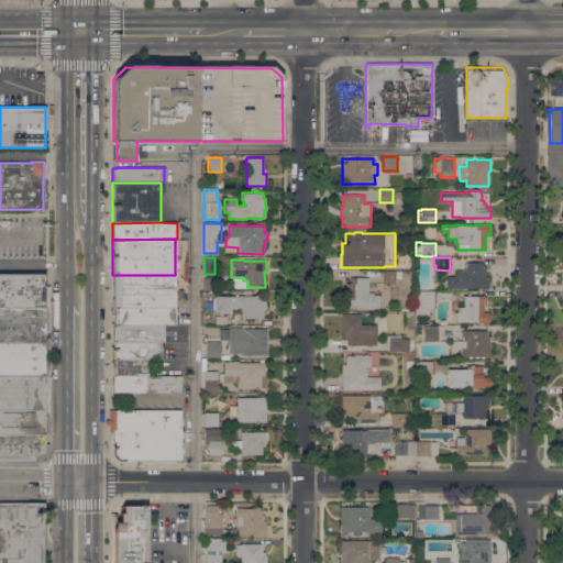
[(484,262),(484,265),(485,265),(485,276),(485,277),(488,277),(488,280),(489,280),(489,286),(488,286),(488,288),(482,288),(446,288),(446,276),(456,276),(456,269),(461,269),(461,263),(465,263),(465,262),(484,262)]
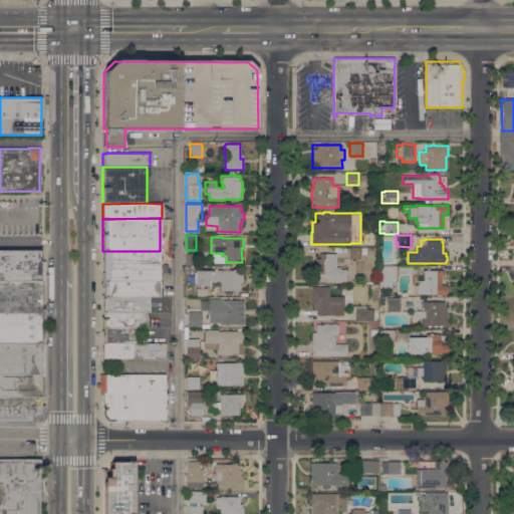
[(349,246),(366,246),(366,254),(360,254),(360,258),(349,258),(349,246)]
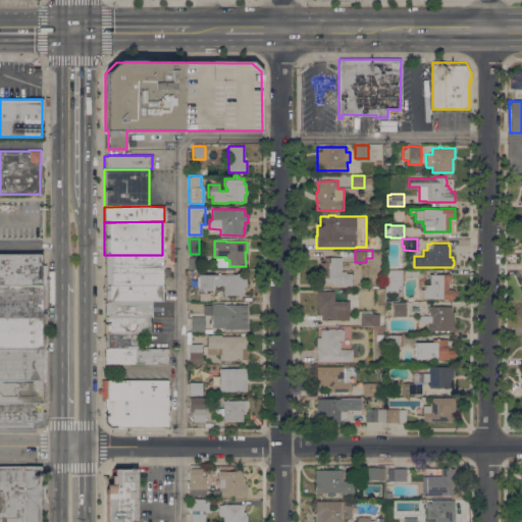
[(0,255),(42,255),(42,265),(46,265),(46,285),(0,285),(0,255)]
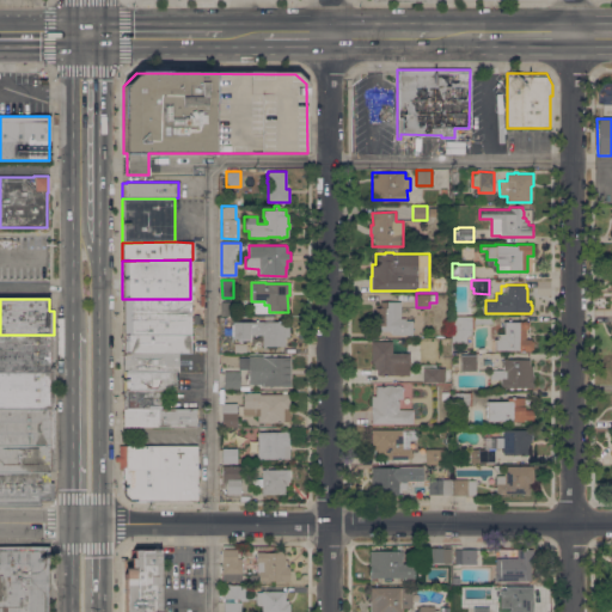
[(121,335),(121,324),(122,324),(122,299),(190,299),(190,335),(121,335)]
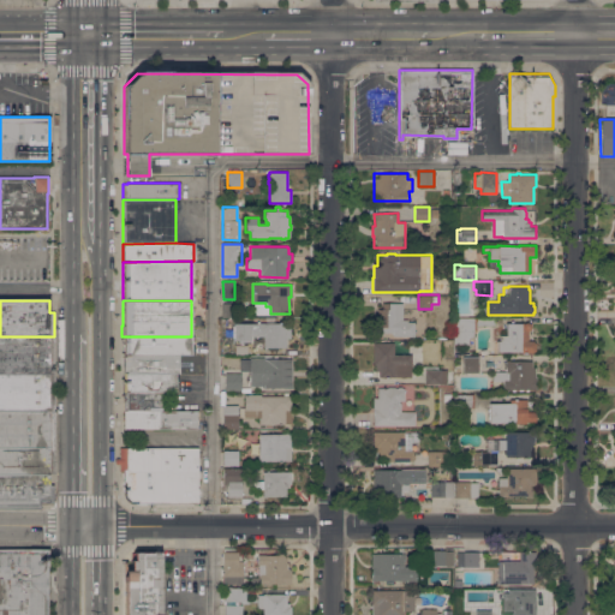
[(236,303),(236,317),(221,317),(221,303),(236,303)]
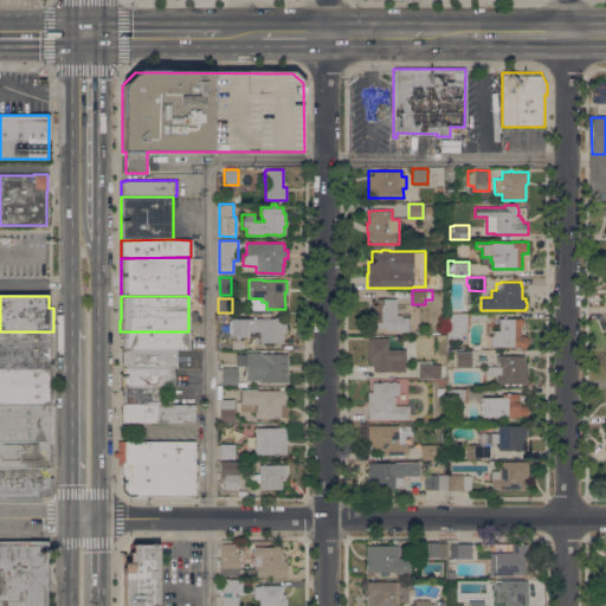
[(397,315),(401,315),(401,317),(408,317),(408,331),(387,331),(387,329),(386,329),(386,328),(368,328),(367,310),(372,310),(372,305),(376,305),(376,298),(397,298),(397,315)]
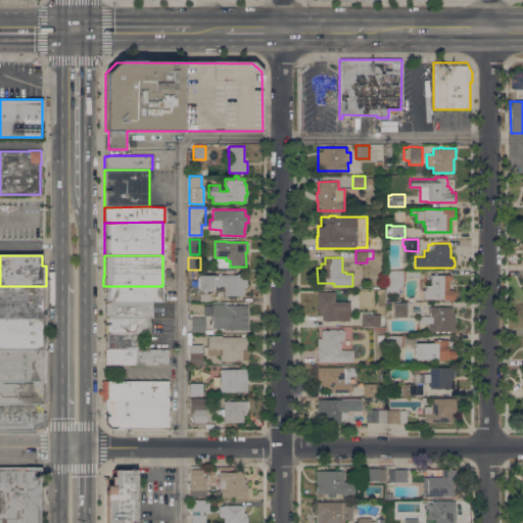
[(420,270),(420,279),(405,279),(405,281),(402,281),(402,287),(398,287),(398,293),(386,293),(386,270),(420,270)]
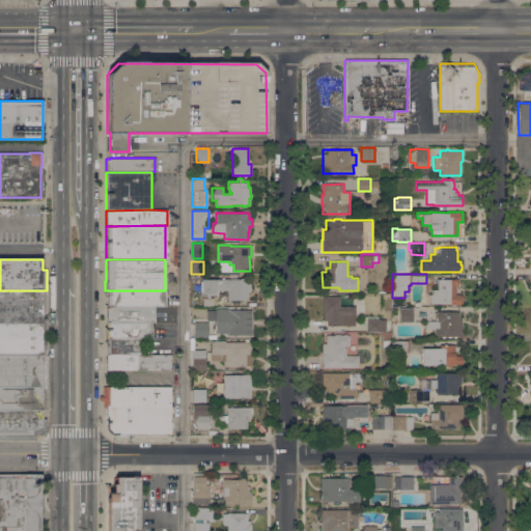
[(251,278),(251,291),(247,291),(247,300),(227,300),(227,299),(215,299),(215,296),(205,296),(205,294),(201,294),(201,279),(251,278)]
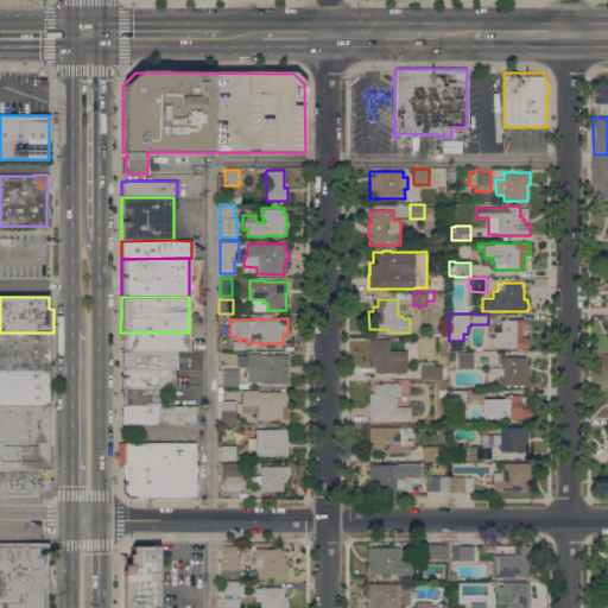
[(520,320),(523,320),(524,320),(524,322),(525,323),(524,324),(521,327),(523,337),(526,337),(527,339),(529,341),(530,343),(529,346),(527,348),(526,349),(517,349),(517,348),(492,348),(492,331),(500,331),(500,320),(520,320)]
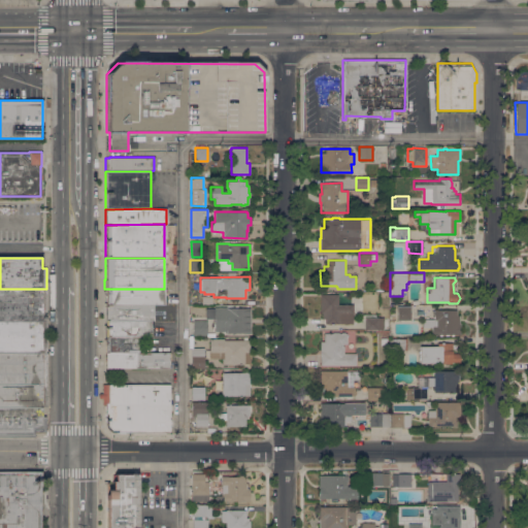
[(46,353),(0,353),(0,289),(46,289),(46,353)]
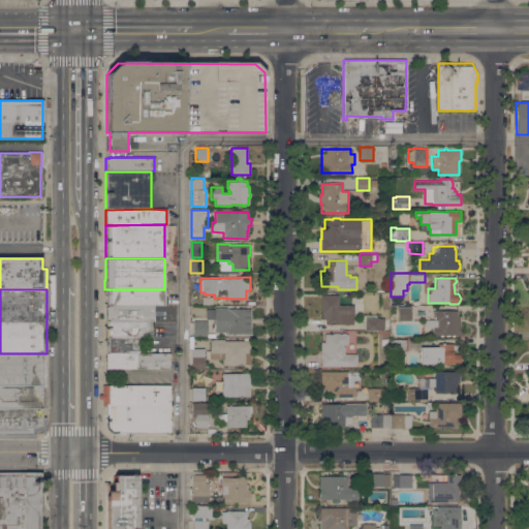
[(166,291),(166,292),(165,293),(164,294),(164,305),(154,305),(104,306),(104,296),(102,294),(101,293),(101,292),(101,291),(102,290),(103,289),(104,289),(164,289),(165,289),(166,289),(166,291)]
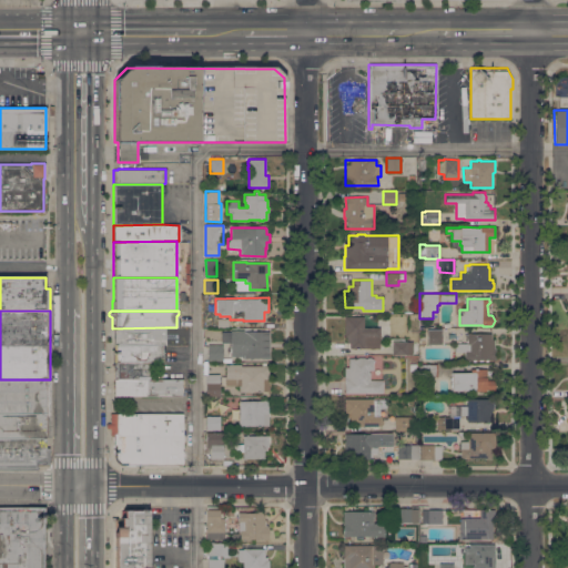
[(344,316),(364,316),(364,327),(379,327),(379,348),(350,348),(350,343),(346,343),(346,335),(344,335),(344,316)]
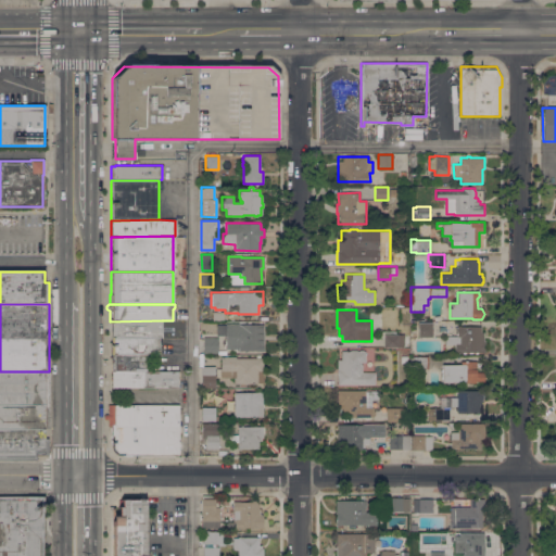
[(109,337),(109,321),(110,321),(162,320),(162,338),(159,338),(113,337),(109,337)]
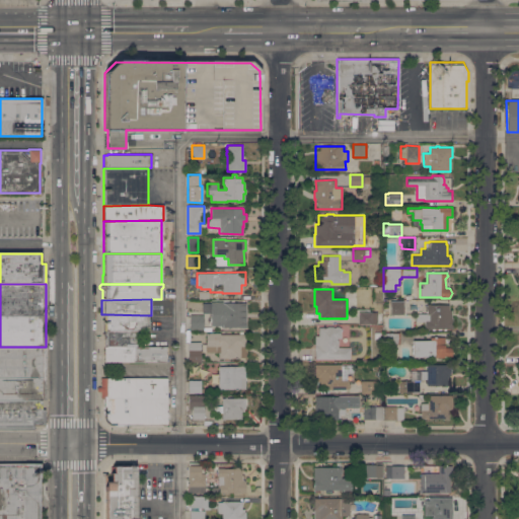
[(403,301),(403,314),(390,314),(390,301),(403,301)]
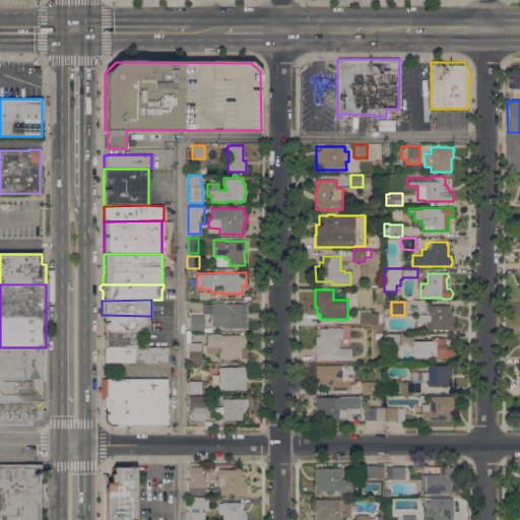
[(222,303),(222,304),(246,304),(247,312),(243,312),(243,323),(237,324),(237,327),(231,327),(231,324),(224,324),(224,326),(211,326),(211,303),(222,303)]
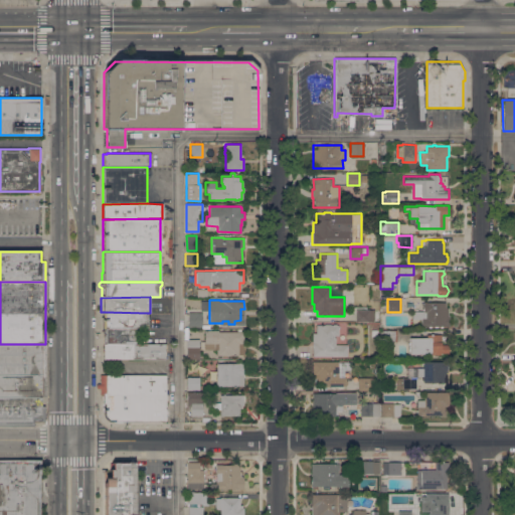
[(446,302),(446,310),(448,310),(448,321),(449,321),(449,326),(443,326),(443,328),(440,328),(440,326),(438,326),(438,327),(434,327),(432,326),(431,328),(428,327),(421,327),(421,319),(412,319),(412,311),(423,311),(423,302),(446,302)]
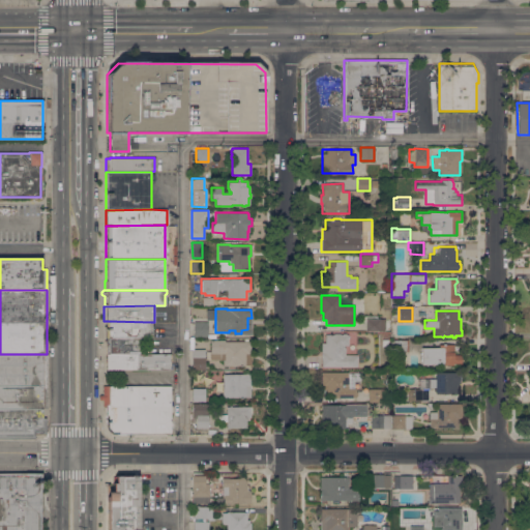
[(384,318),(384,322),(390,322),(389,331),(365,330),(365,318),(384,318)]
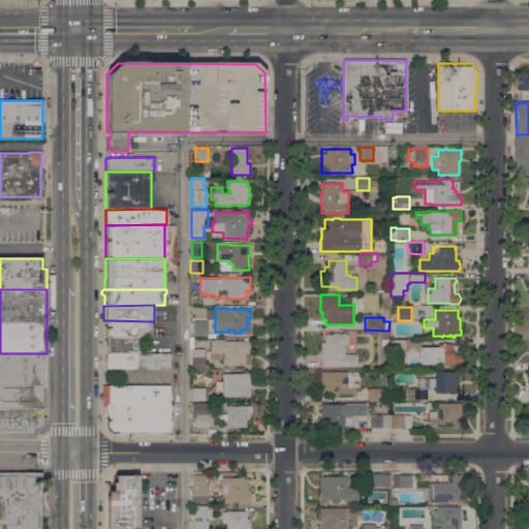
[(106,338),(107,320),(151,321),(151,337),(143,337),(143,338),(106,338)]
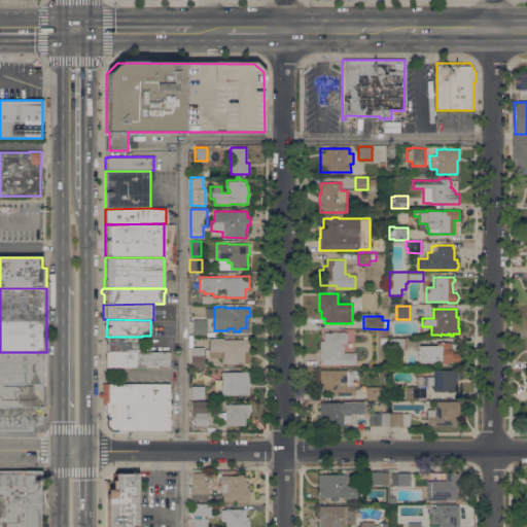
[(206,320),(206,335),(192,335),(192,320),(206,320)]
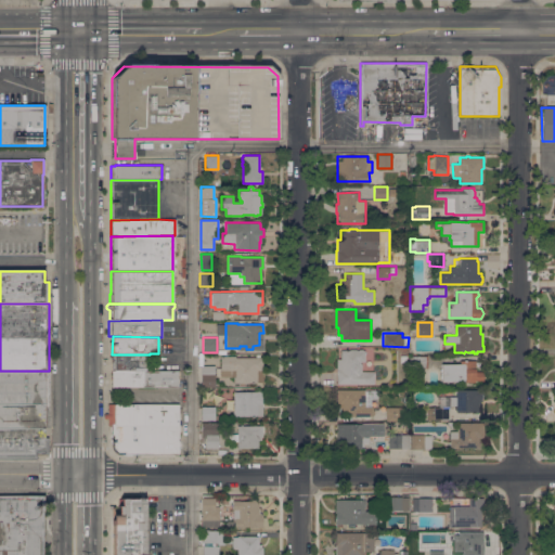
[(340,359),(340,350),(349,350),(349,349),(357,349),(357,350),(358,350),(358,349),(362,349),(362,350),(364,350),(364,361),(360,361),(360,364),(361,364),(361,372),(374,372),(374,384),(336,384),(336,359),(340,359)]
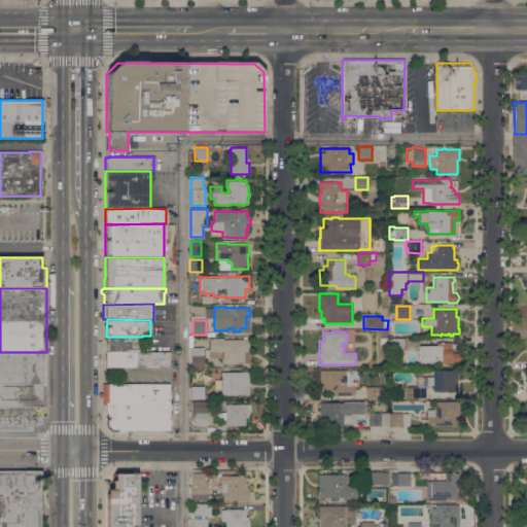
[(138,352),(106,351),(106,337),(142,337),(142,349),(138,349),(138,352)]
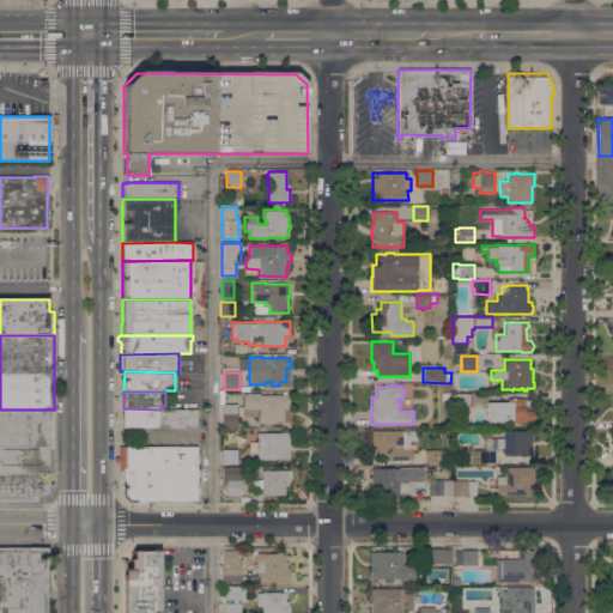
[(472,392),(472,406),(471,406),(472,417),(454,418),(454,406),(456,406),(456,392),(472,392)]
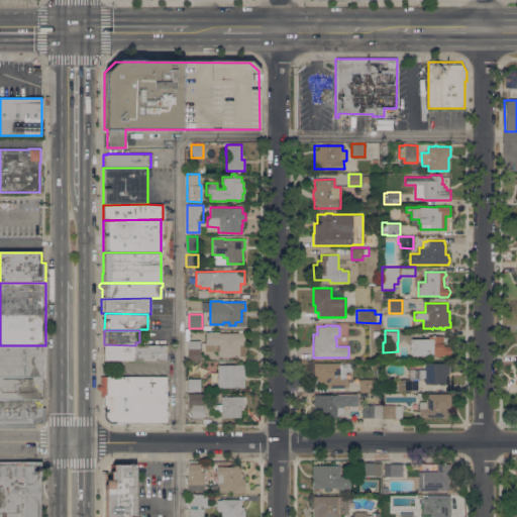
[(217,351),(205,351),(205,331),(218,331),(219,333),(243,333),(244,356),(217,356),(217,351)]
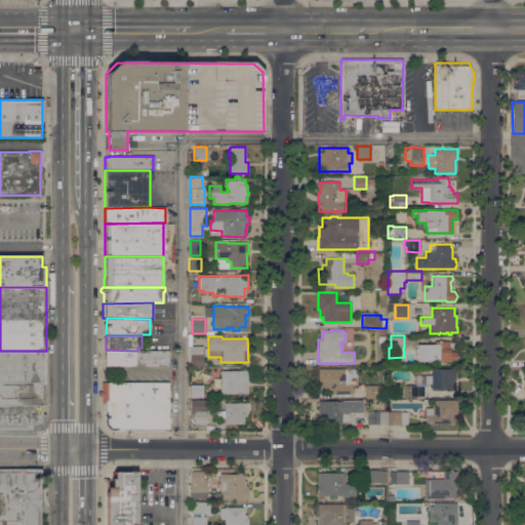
[(434,344),(433,340),(449,340),(450,352),(457,352),(457,361),(417,361),(417,345),(434,344)]
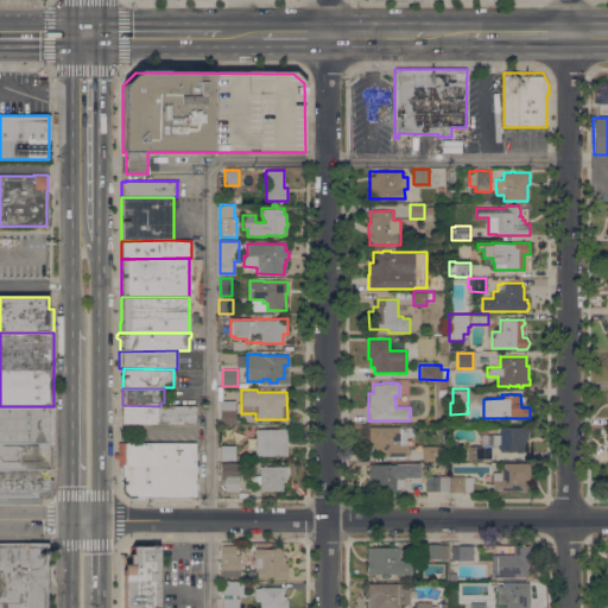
[(235,424),(220,424),(220,400),(235,400),(235,405),(238,405),(238,407),(235,407),(235,424)]
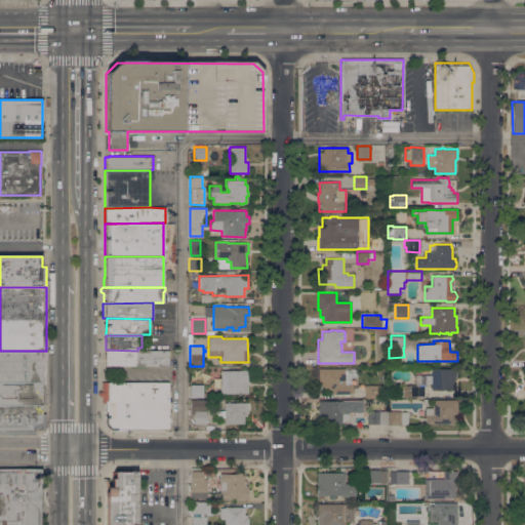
[(167,350),(169,352),(169,356),(169,360),(168,360),(168,366),(106,366),(106,350),(137,351),(167,350)]
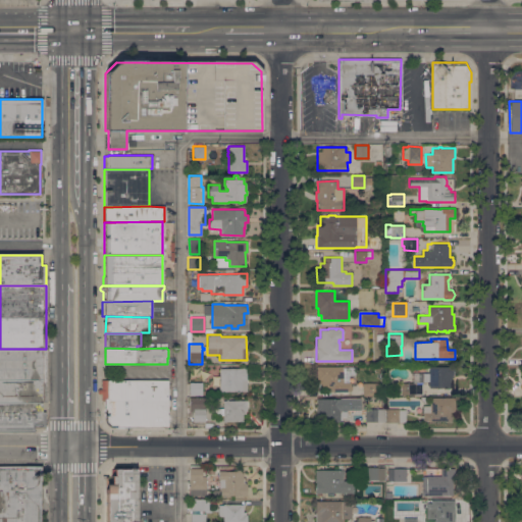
[(34,432),(0,431),(0,349),(46,349),(46,402),(42,402),(42,412),(45,412),(45,427),(34,427),(34,432)]
